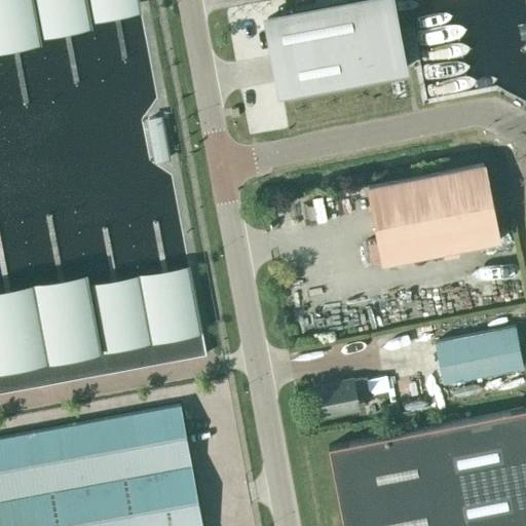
[(90,16),(89,11),(140,2),(139,0),(0,0),(0,39),(40,32),(38,27),(90,16)]
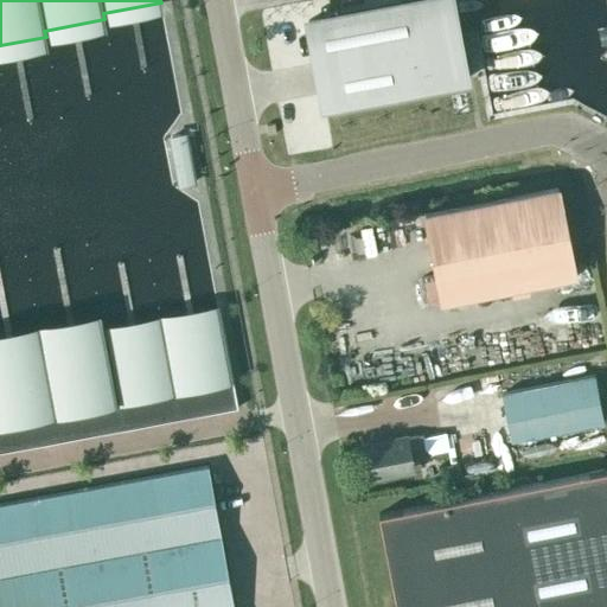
[(438,0),(415,0),(307,20),(315,64),(327,62),(336,104),(465,80),(457,36),(446,38),(438,0)]
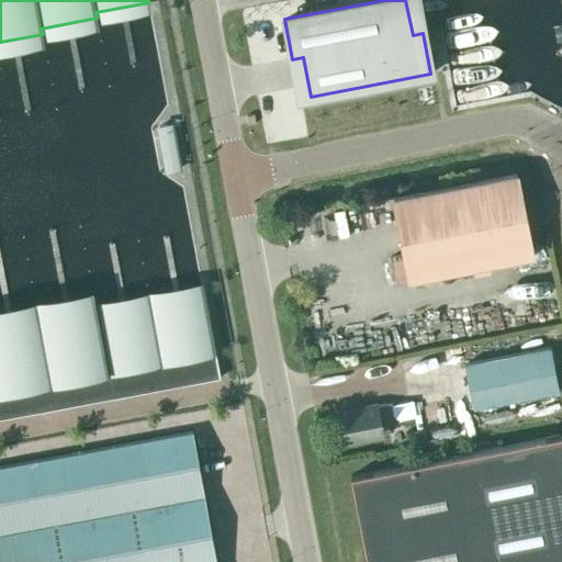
[(516,173),(393,198),(408,280),(473,267),(474,274),(489,272),(487,265),(531,255),(516,173)]
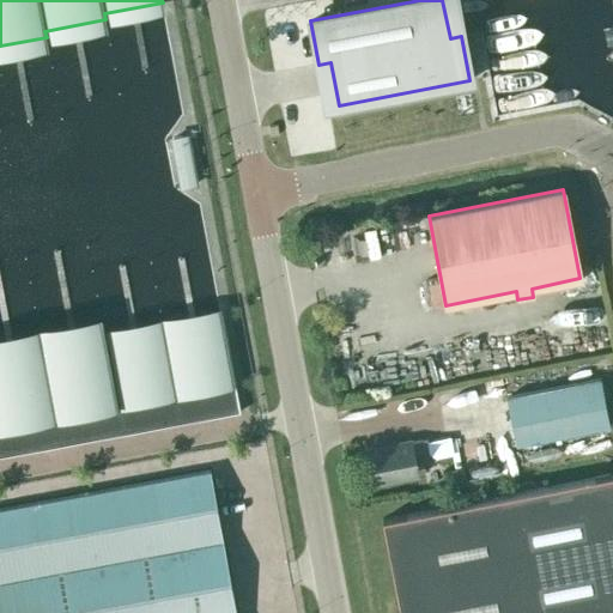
[(0,456),(240,412),(222,316),(104,339),(102,326),(0,344),(0,456)]
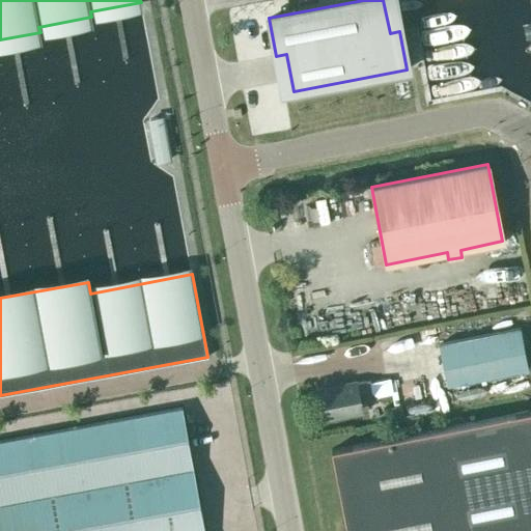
[(520,328),(438,343),(446,385),(528,369),(520,328)]
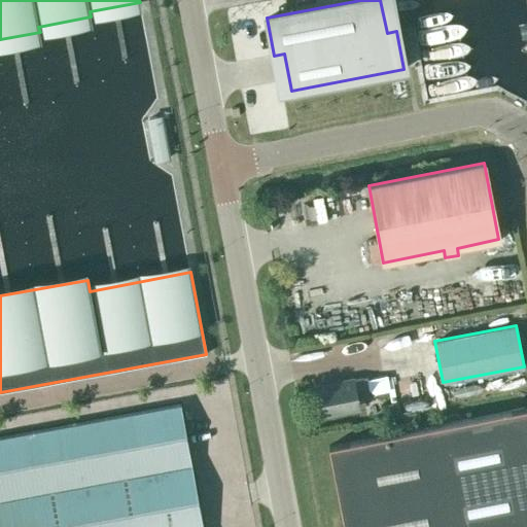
[(366,378),(316,387),(321,414),(358,407),(355,392),(369,389),(366,378)]
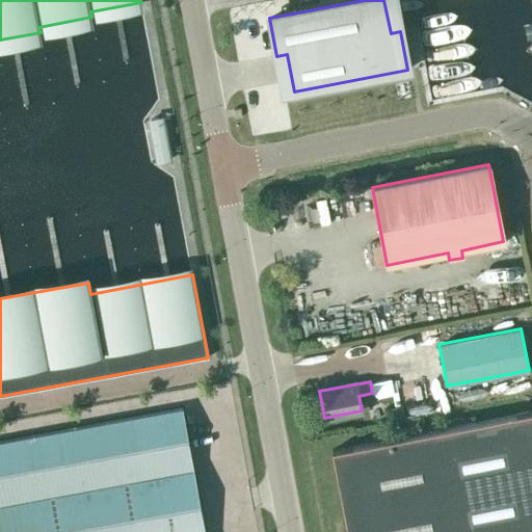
[(0,441),(0,531),(204,531),(182,408),(0,441)]
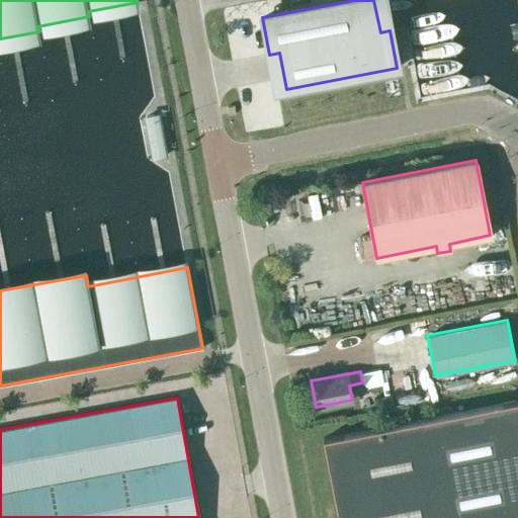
[(517,517),(517,400),(323,438),(337,517),(517,517)]
